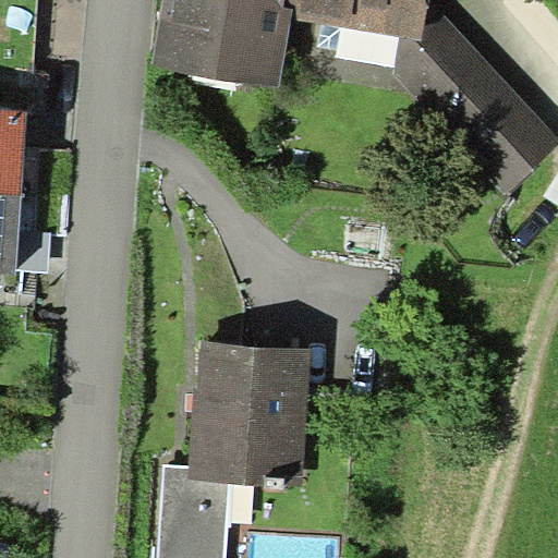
[(429,0),(161,0),(150,63),(280,89),(291,15),(402,35),(423,39),(428,10),(429,0)]
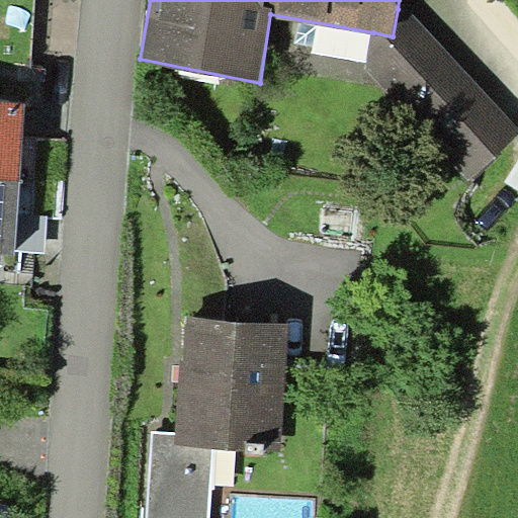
[(517,134),(517,125),(406,3),(398,9),(393,36),(373,32),(367,71),(468,180),(517,134)]
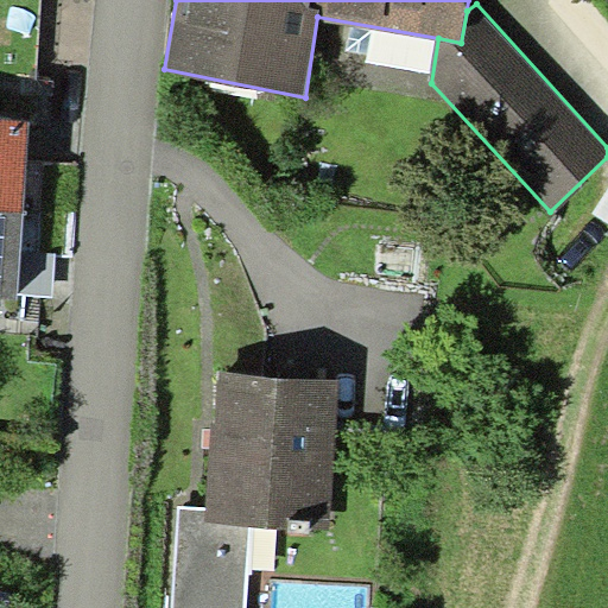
[(30,120),(0,118),(0,209),(24,211),(30,120)]
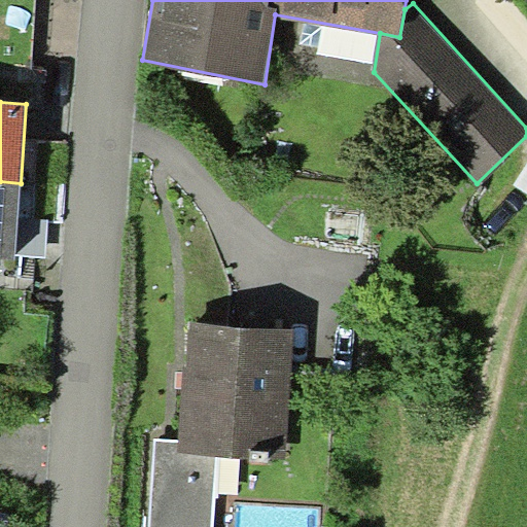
[(18,219),(21,183),(0,181),(0,256),(15,258),(15,254),(18,219)]
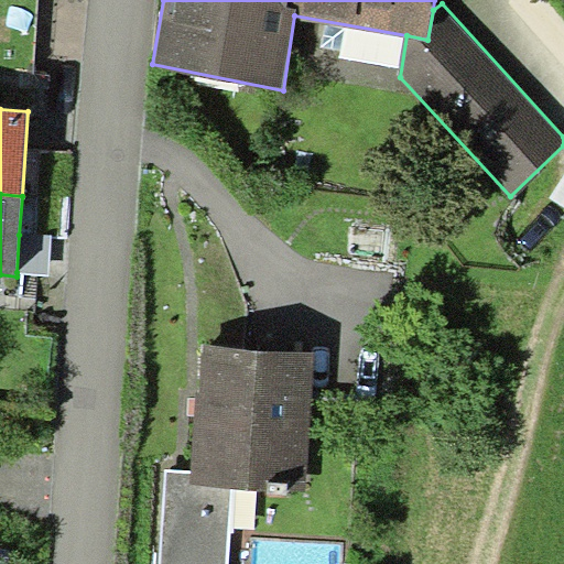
[(52,237),(19,235),(17,272),(50,274),(52,237)]
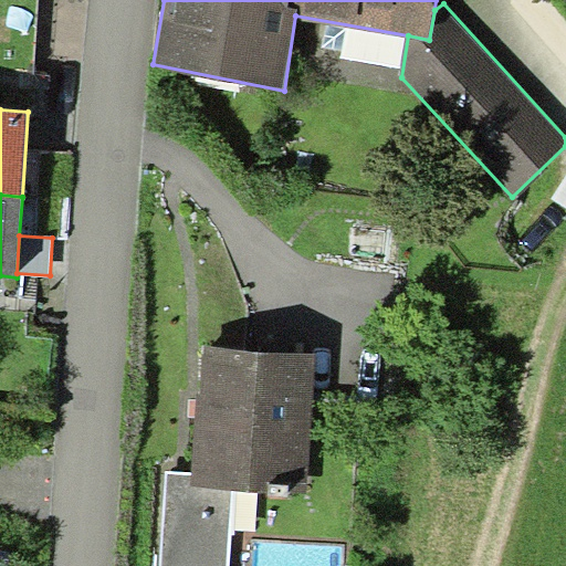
[(304,495),(313,353),(201,346),(198,394),(194,394),(189,473),(164,471),(157,565),(226,565),(228,528),(231,491),(258,492),(304,495)]
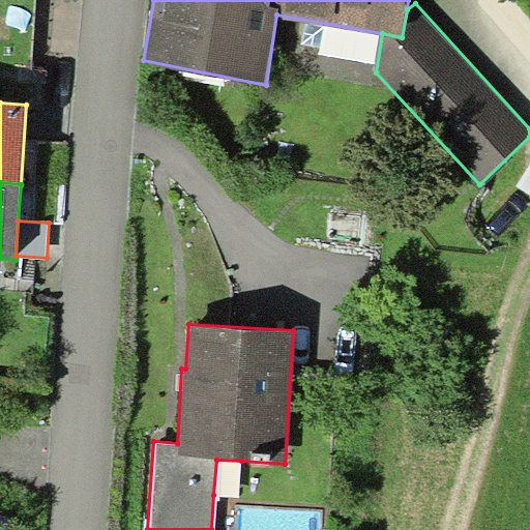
[(239,497),(241,461),(216,460),(213,495),(239,497)]
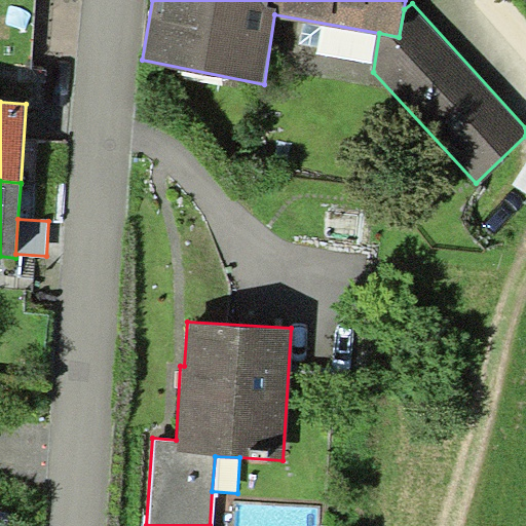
All buildings are outlined.
